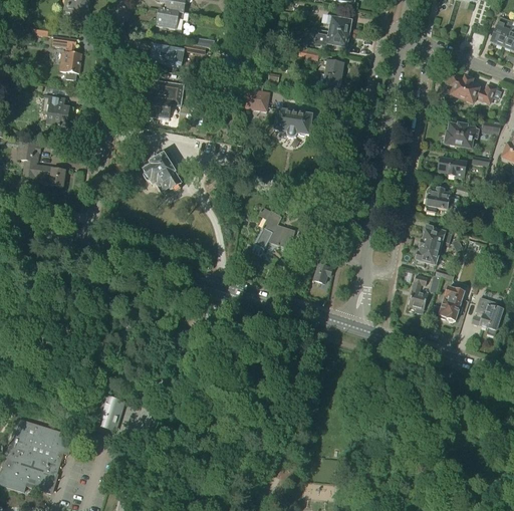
[(63,10),(62,19),(70,20),(86,22),(89,0),(64,0),(63,10)]
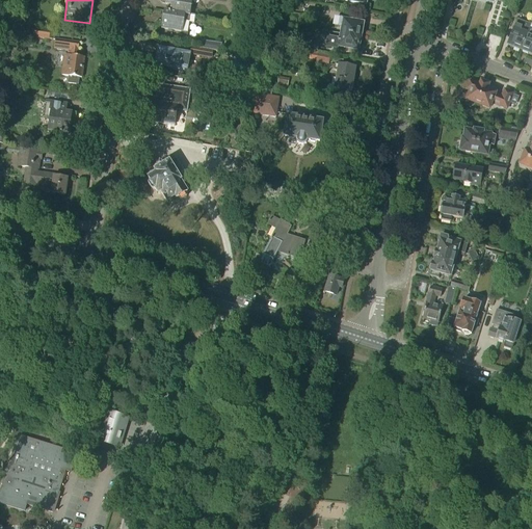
[(167,0),(167,1),(171,2),(170,9),(190,14),(192,0),(167,0)]
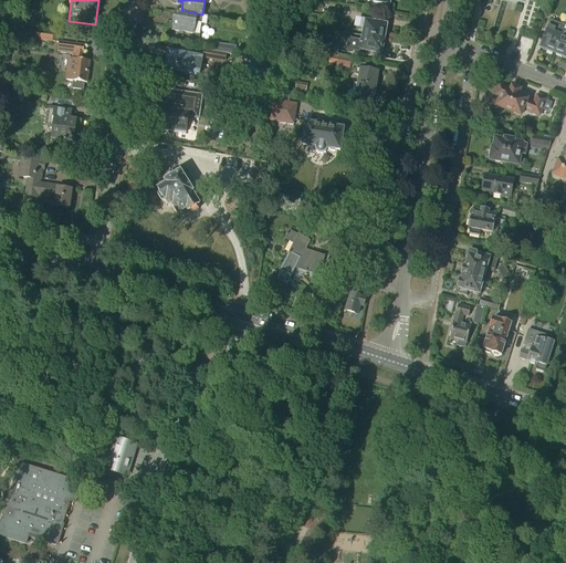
[(337,17),(339,8),(327,6),(326,14),(337,17)]
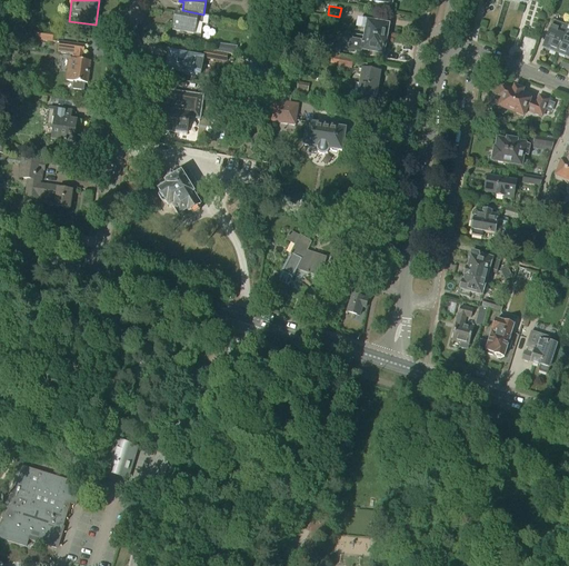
[(182,10),(176,9),(172,28),(200,32),(202,21),(208,22),(209,15),(203,15),(182,10)]
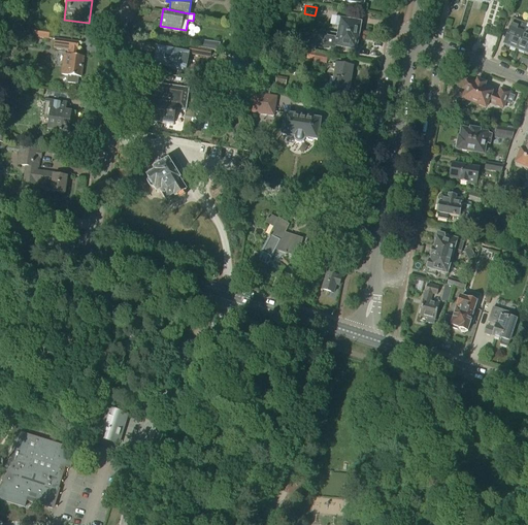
[(520,47),(526,21),(515,15),(504,41),(520,47)]
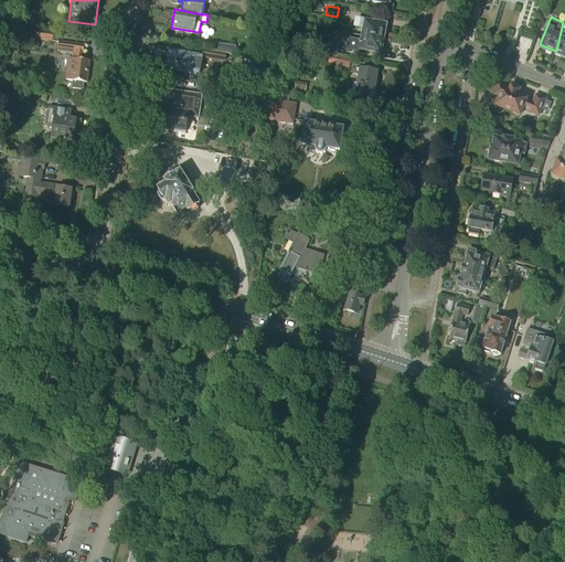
[(385,38),(386,30),(384,30),(385,23),(356,18),(355,24),(364,25),(362,33),(385,38)]
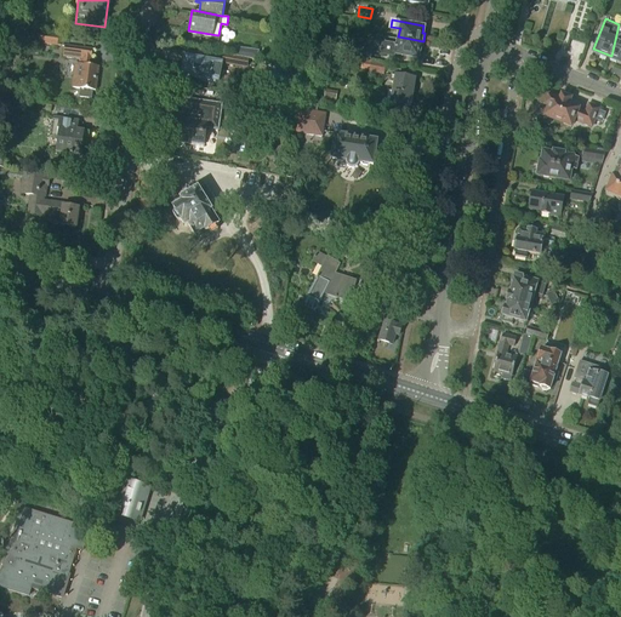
[(58,33),(39,30),(38,40),(57,43),(58,33)]
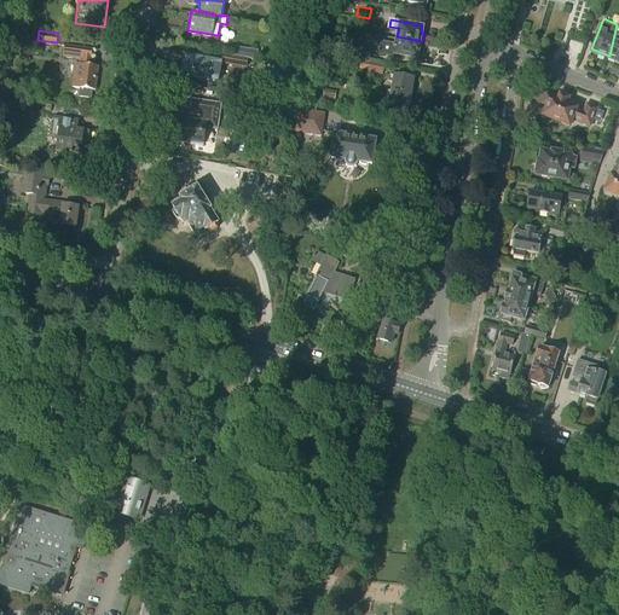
[(4,35),(3,47),(11,48),(18,50),(21,38),(4,35)]
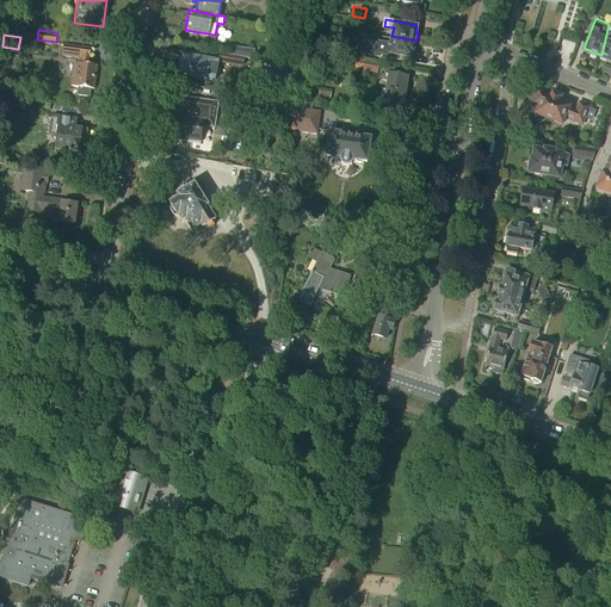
[(417,41),(392,36),(392,37),(381,35),(380,42),(378,42),(376,51),(388,54),(388,51),(412,55),(413,48),(415,48),(417,41)]
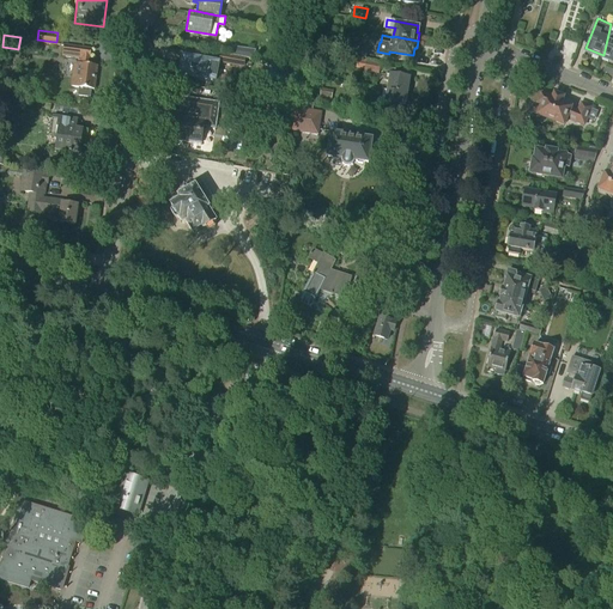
[(91,46),(64,42),(62,53),(84,56),(84,61),(76,60),(72,84),(80,85),(80,90),(90,91),(91,86),(95,86),(97,64),(89,62),(90,54),(91,46)]
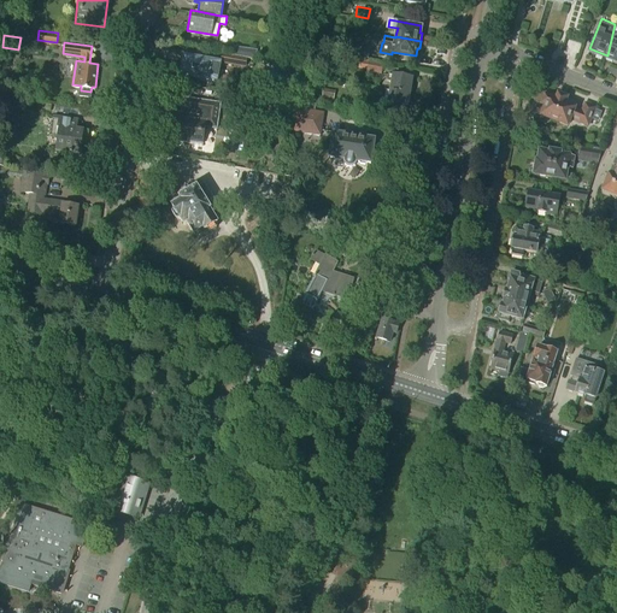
[(368,57),(369,49),(336,42),(334,51),(360,56),(368,57)]
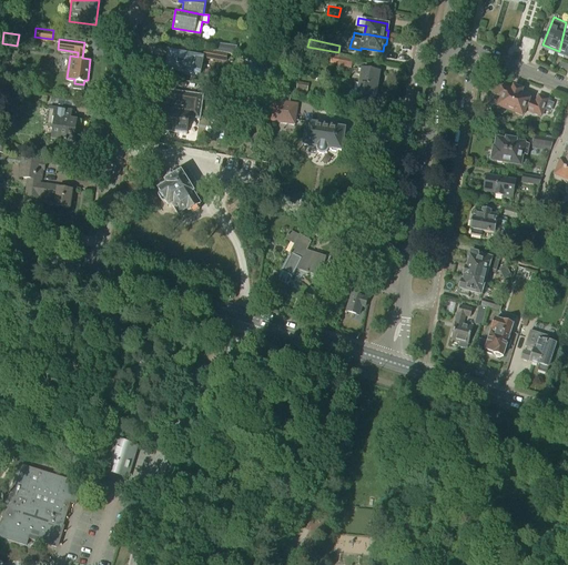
[(300,57),(301,48),(288,46),(286,54),(300,57)]
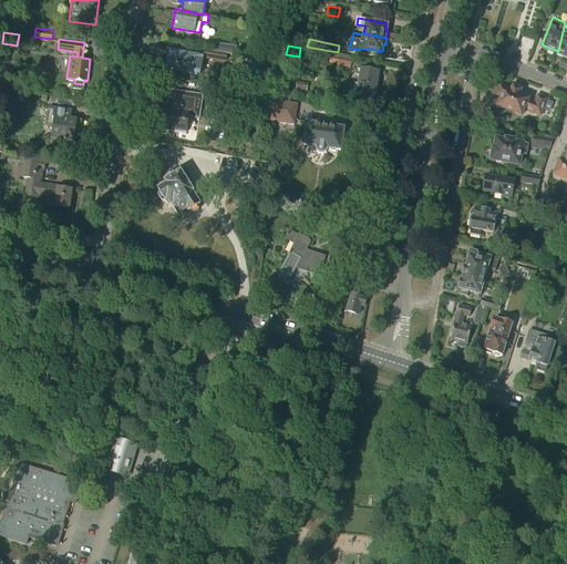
[(203,55),(214,58),(216,49),(205,48),(203,55)]
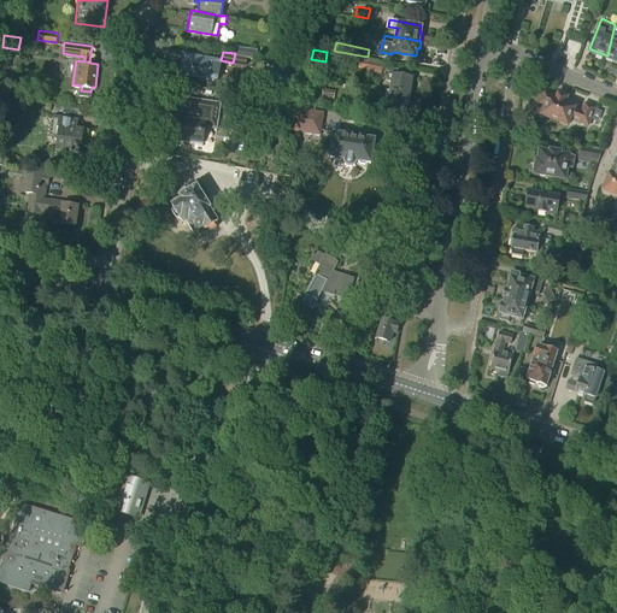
[(215,78),(218,59),(183,53),(180,71),(215,78)]
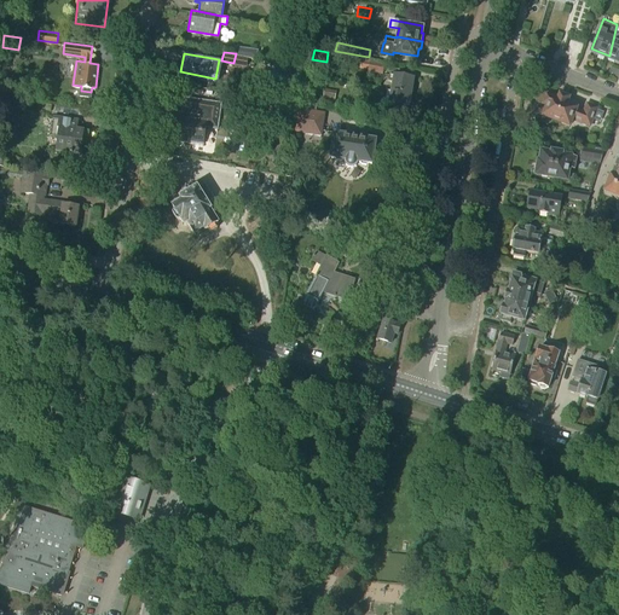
[(236,53),(233,63),(246,65),(248,56),(236,53)]
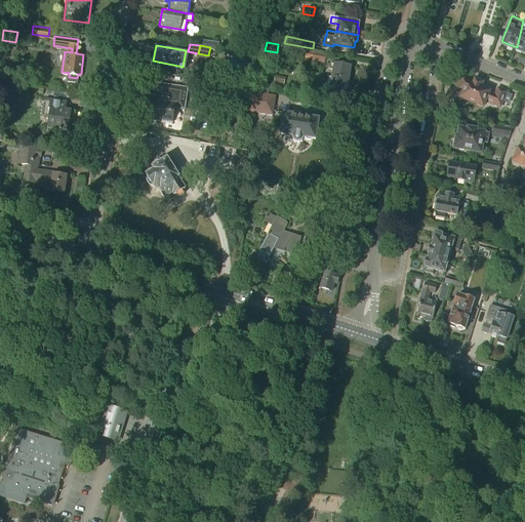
[(325,61),(326,53),(314,50),(314,49),(313,48),(307,47),(305,56),(325,61)]
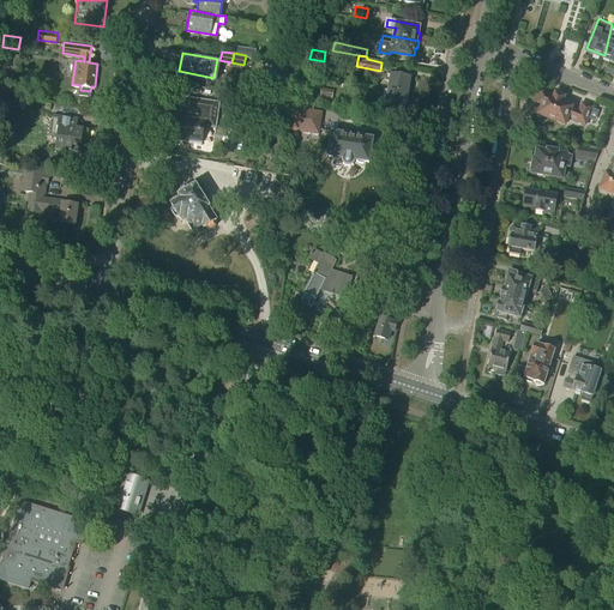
[(391,73),(386,72),(385,78),(390,79),(389,88),(408,91),(410,76),(391,72),(391,73)]
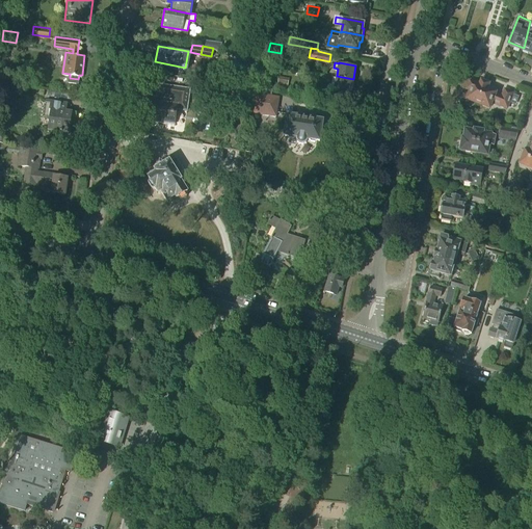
[(287,89),(289,77),(278,75),(276,87),(287,89)]
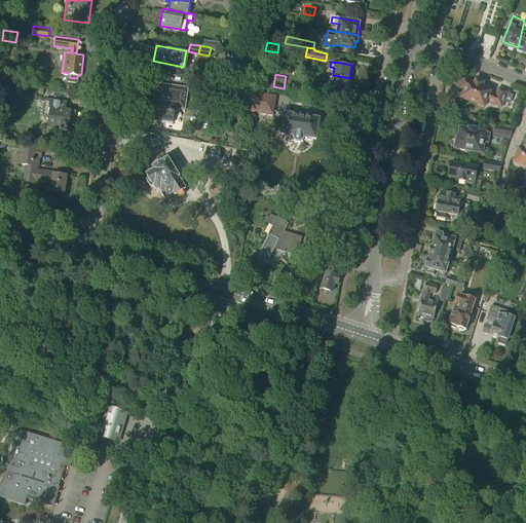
[(475,80),(459,74),(459,75),(458,75),(457,75),(455,76),(454,77),(454,78),(453,79),(453,80),(454,81),(454,82),(455,82),(456,83),(456,84),(465,87),(461,97),(462,98),(462,100),(463,102),(465,102),(467,102),(468,100),(468,99),(484,105),(486,99),(500,104),(506,89),(499,87),(496,94),(489,90),(491,86),(483,83),(483,81),(476,78),(475,80)]
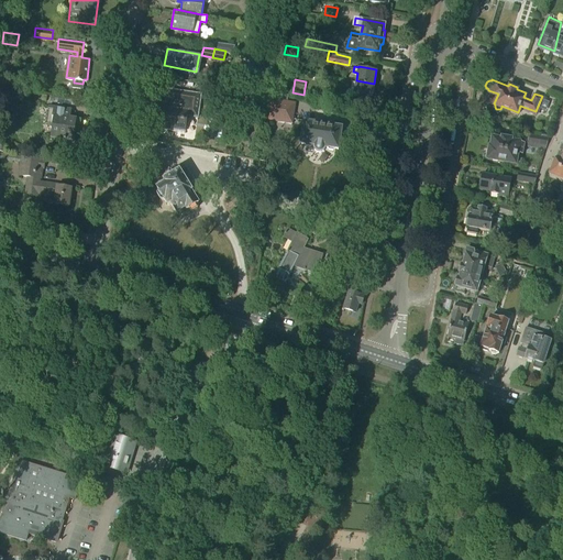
[(372,97),(374,84),(356,80),(355,88),(351,87),(350,94),(354,94),(354,95),(372,97)]
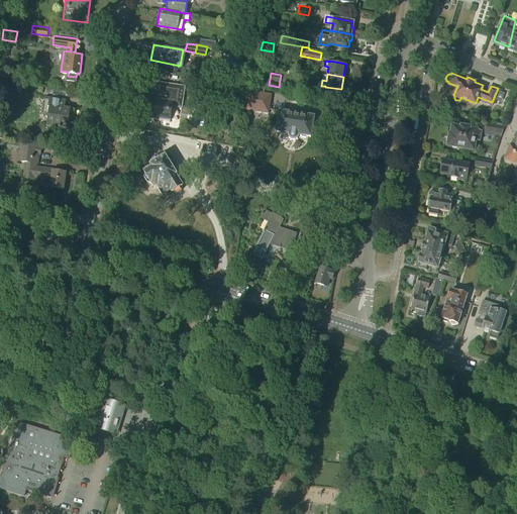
[(182,105),(185,84),(153,80),(151,92),(146,92),(143,115),(171,119),(173,104),(182,105)]
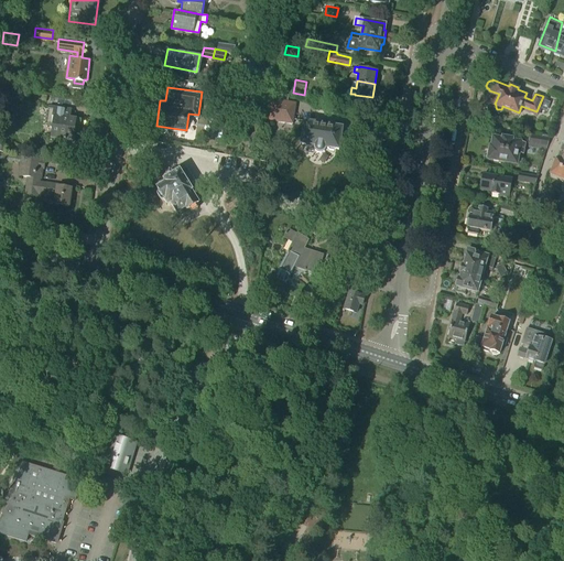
[(289,93),(273,90),(269,118),(293,122),(296,100),(288,99),(289,93)]
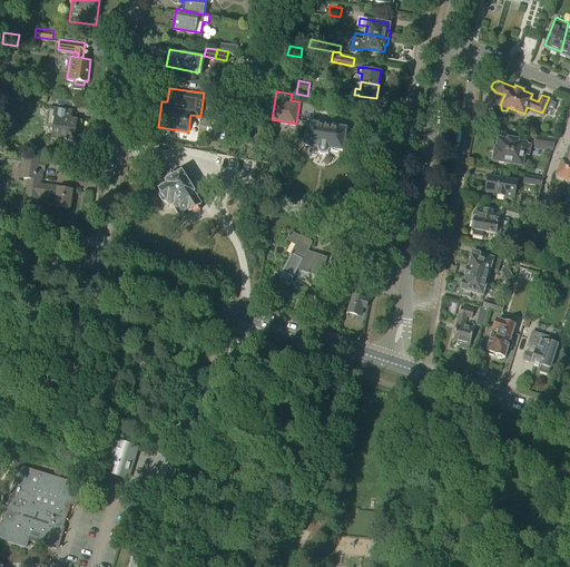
[(80,130),(81,119),(70,117),(71,108),(50,106),(48,123),(53,124),(52,137),(74,140),(76,130),(80,130)]
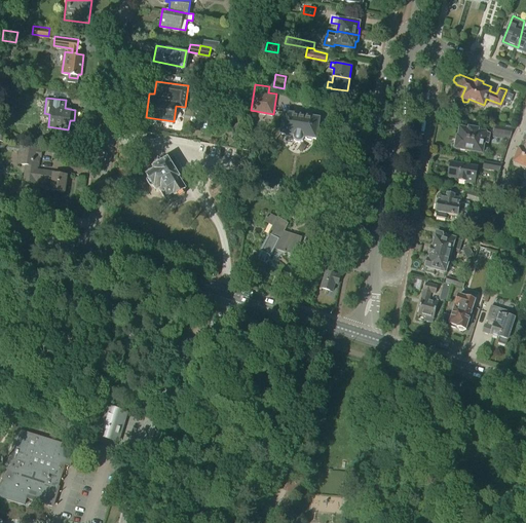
[(298,114),(285,112),(282,133),(285,133),(287,135),(290,136),(292,134),(294,134),(294,136),(297,140),(300,141),(303,138),(304,136),(306,136),(308,138),(311,139),(313,137),(316,138),(320,117),(306,115),(306,113),(298,112),(298,114)]
